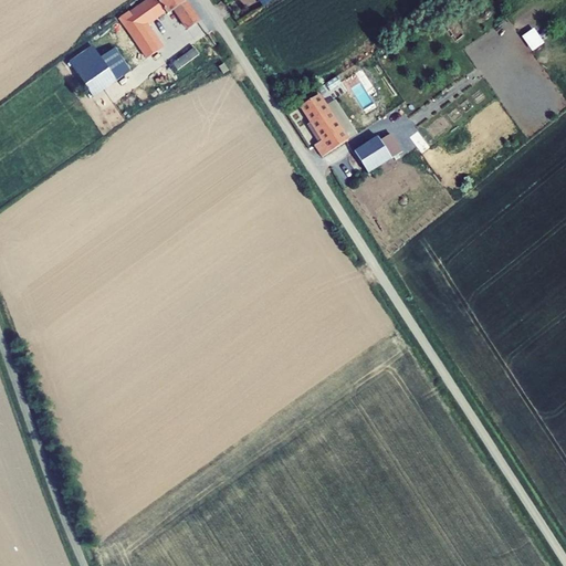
[(175,10),(188,30),(199,22),(184,0),(148,0),(130,13),(129,12),(119,19),(138,45),(147,59),(159,51),(149,35),(153,33),(147,24),(165,11),(167,16),(175,10)]
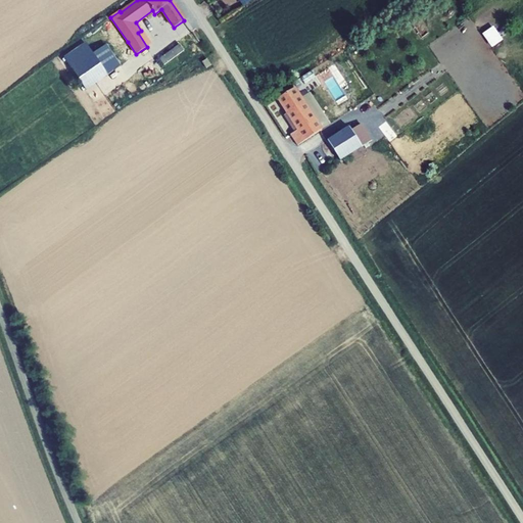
[(493,25),(482,33),(491,47),(504,39),(493,25)]
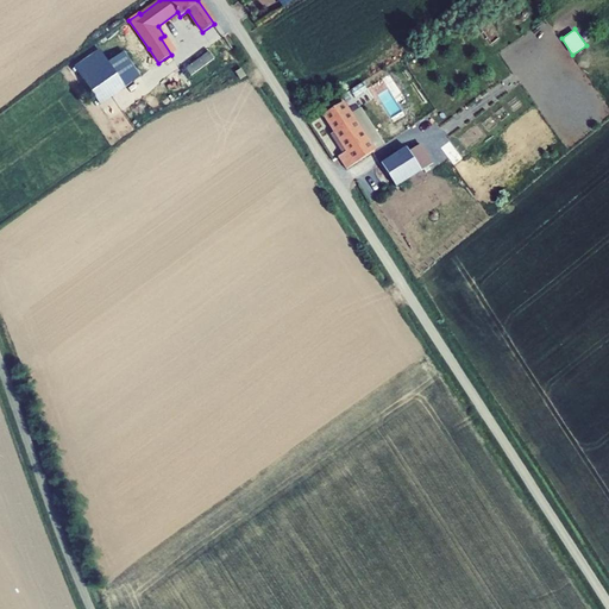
[(75,68),(100,105),(140,77),(124,52),(108,63),(100,51),(75,68)]
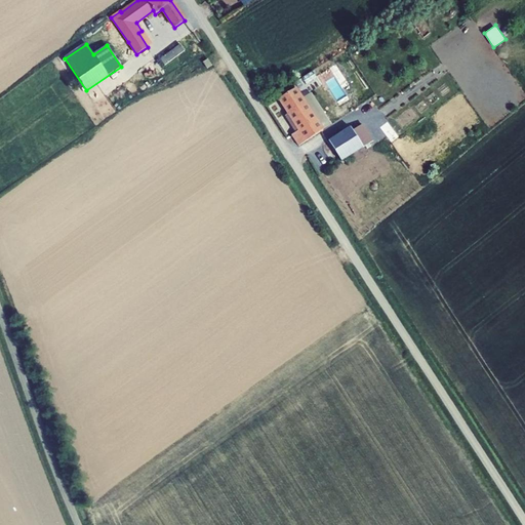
[(160,57),(165,65),(186,51),(182,44),(160,57)]
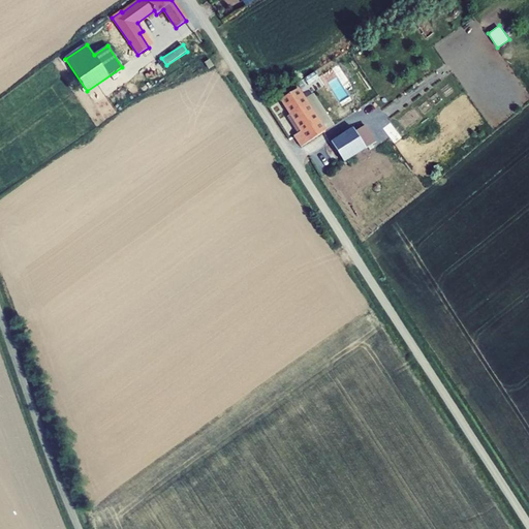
[(209,69),(214,66),(210,60),(205,63),(209,69)]
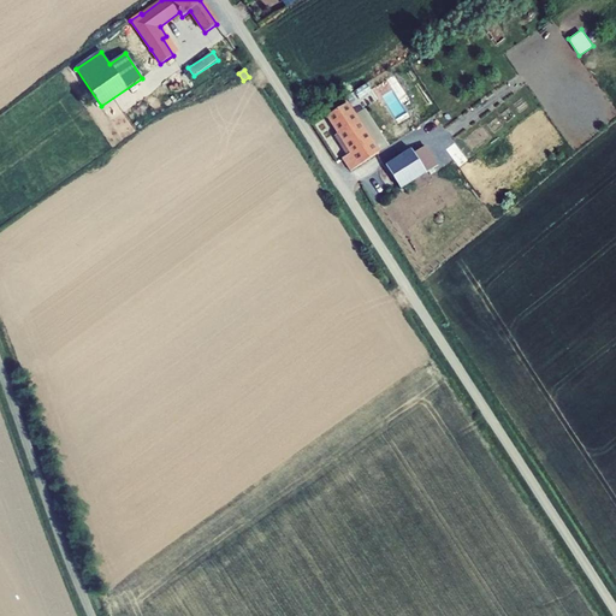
[(367,83),(348,95),(355,105),(373,93),(367,83)]
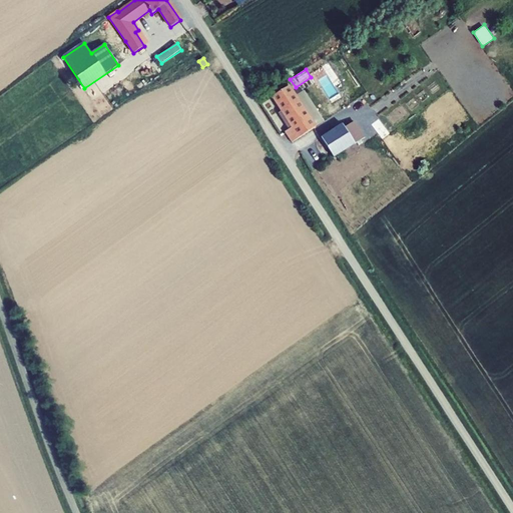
[(286,132),(292,142),(316,127),(290,86),(273,97),(282,112),(280,113),(290,129),(286,132)]
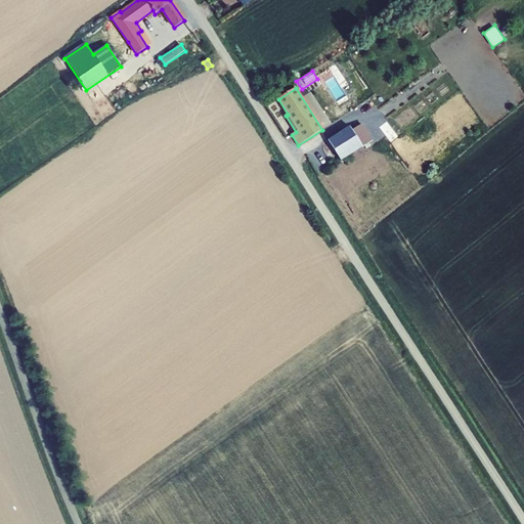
[(328,141),(340,162),(362,147),(368,142),(358,126),(351,131),(349,127),(328,141)]
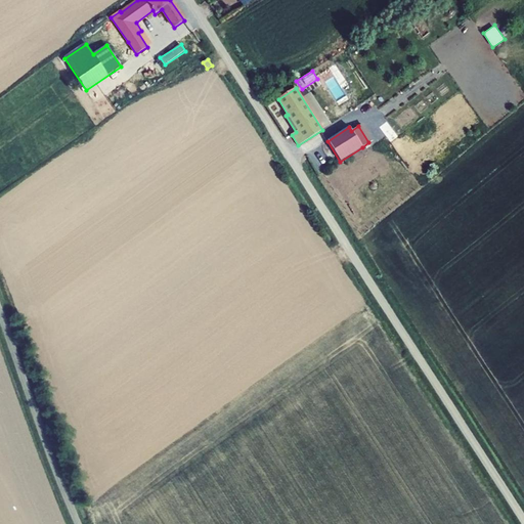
All buildings are outlined.
